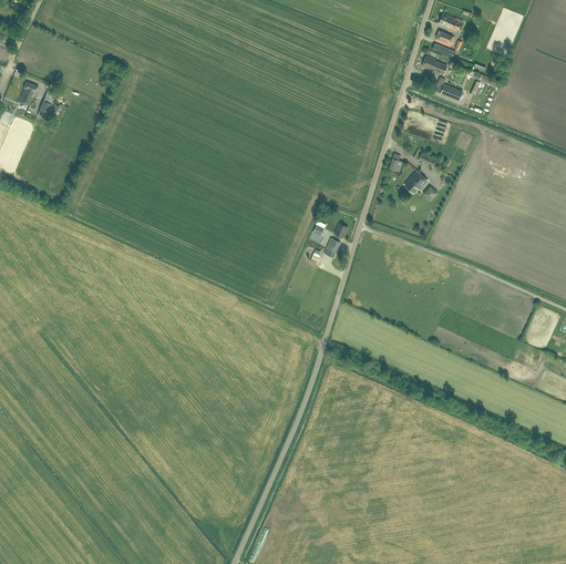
[(0,12),(1,13),(10,17),(13,8),(0,2),(0,12)]
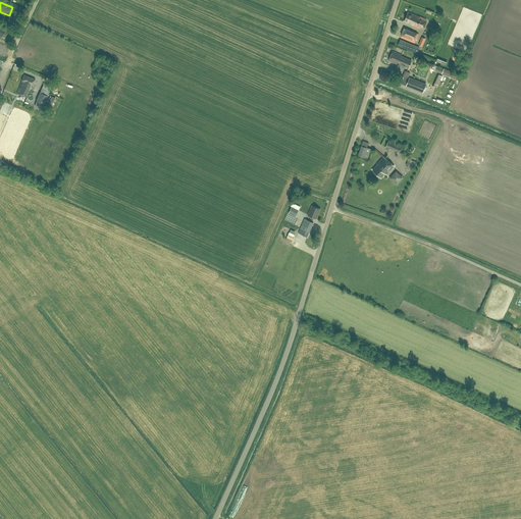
[(418,13),(407,9),(403,18),(412,21),(412,22),(419,26),(420,23),(423,24),(425,18),(422,17),(423,15),(419,13),(418,13)]
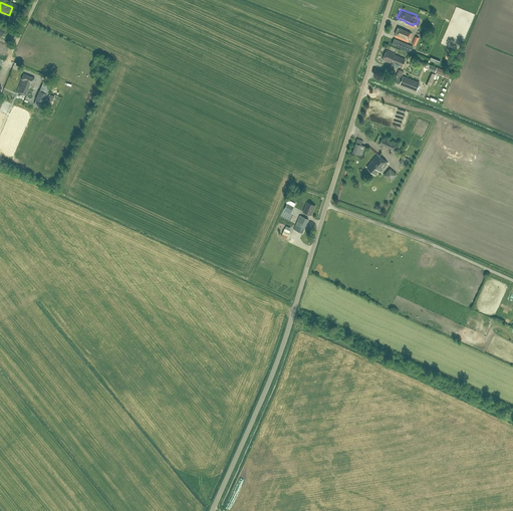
[(411,30),(397,25),(393,34),(407,39),(411,30)]
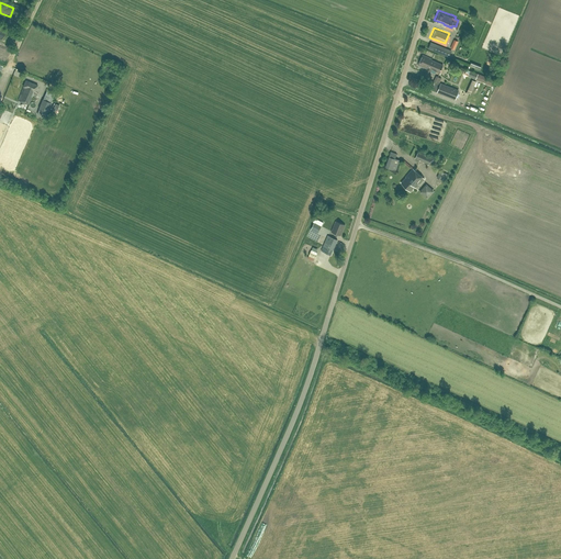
[(450,47),(429,38),(427,45),(448,54),(450,47)]
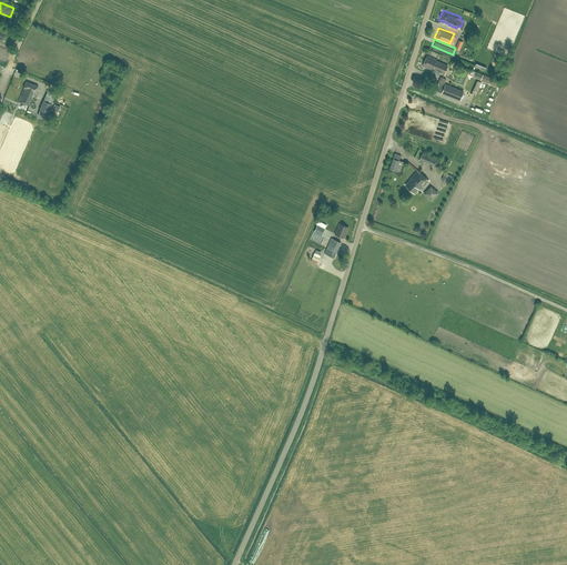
[(429,67),(429,69),(434,71),(435,68),(443,70),(446,62),(435,57),(435,56),(426,52),(422,62),(429,67)]
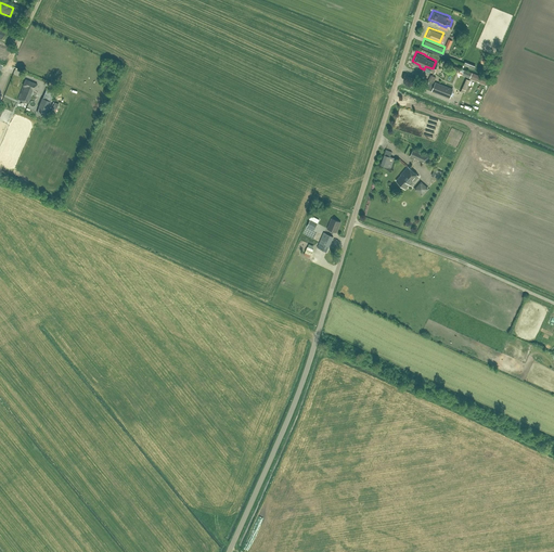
[(462,67),(460,66),(458,71),(461,72),(461,73),(468,76),(469,75),(473,76),(474,72),(471,71),(471,69),(463,66),(462,67)]
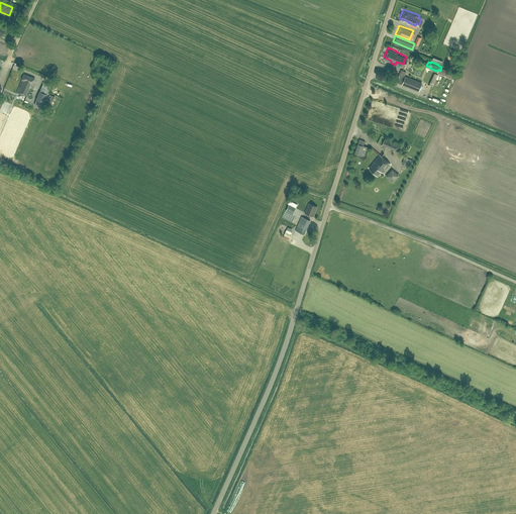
[(405,69),(400,67),(395,80),(417,89),(421,81),(404,74),(404,75),(403,74),(405,69)]
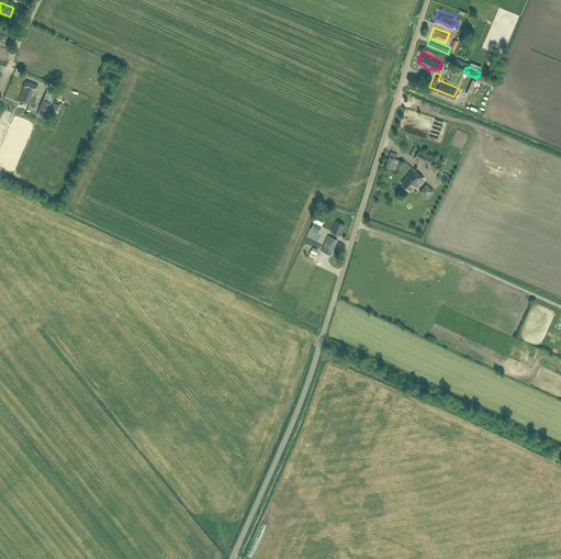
[(477,87),(479,79),(472,76),(467,89),(471,91),(473,86),(477,87)]
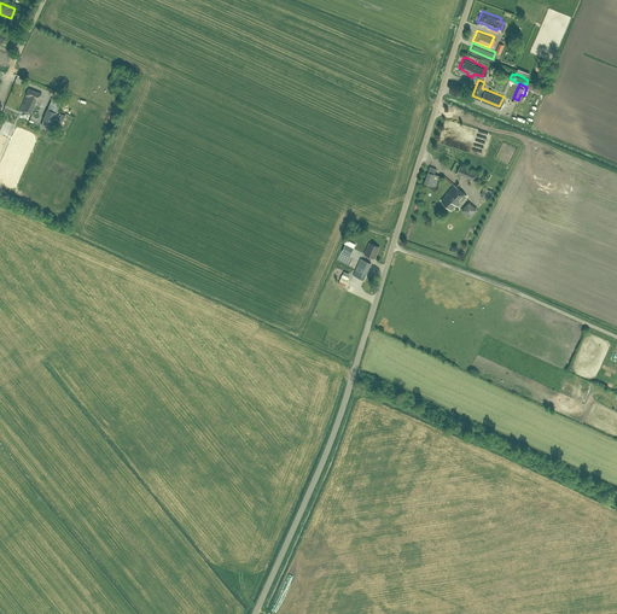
[(41,91),(28,85),(24,92),(25,92),(18,107),(30,112),(36,97),(38,98),(41,91)]
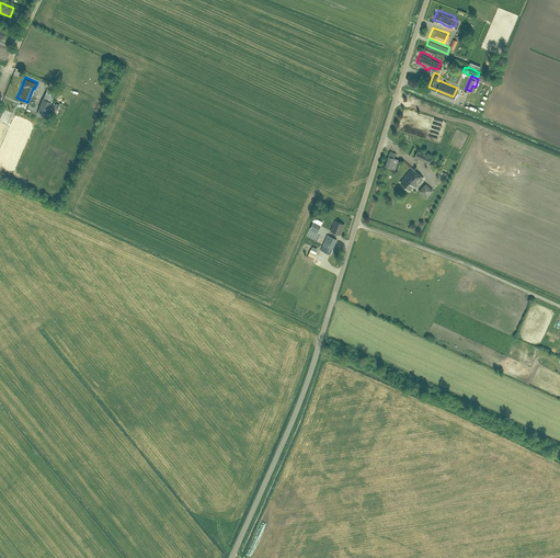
[(42,97),(37,105),(46,109),(49,100),(42,97)]
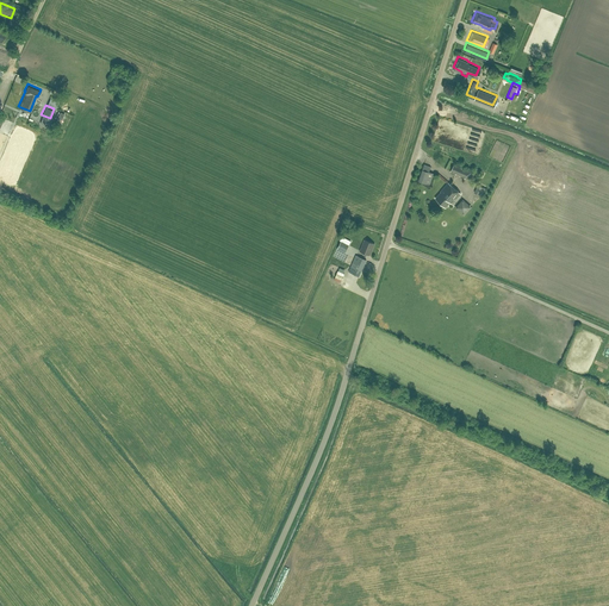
[(430,163),(423,161),(417,177),(429,182),(433,170),(428,169),(430,163)]
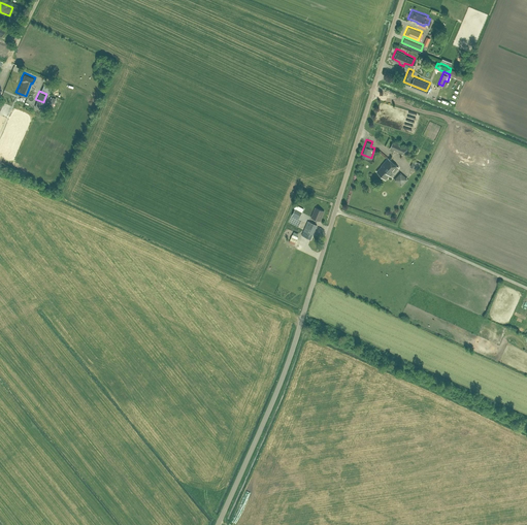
[(407,145),(392,139),(389,146),(393,149),(393,148),(397,150),(396,151),(401,153),(401,152),(404,153),(407,145)]
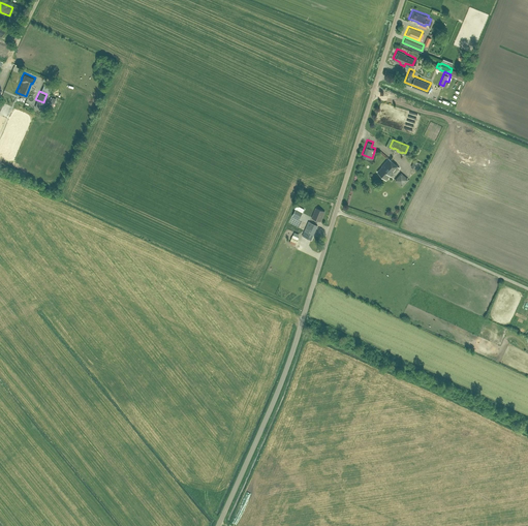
[(399,165),(387,156),(380,163),(381,164),(376,169),(385,177),(390,173),(391,174),(399,165)]
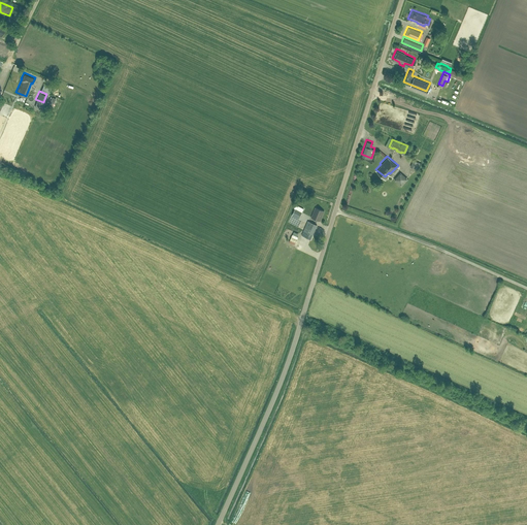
[(401,182),(407,175),(400,170),(395,176),(401,182)]
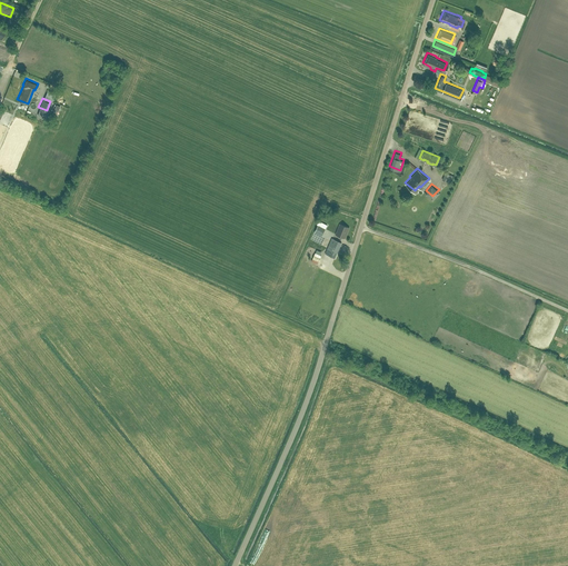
[(348,225),(338,220),(335,231),(344,235),(348,225)]
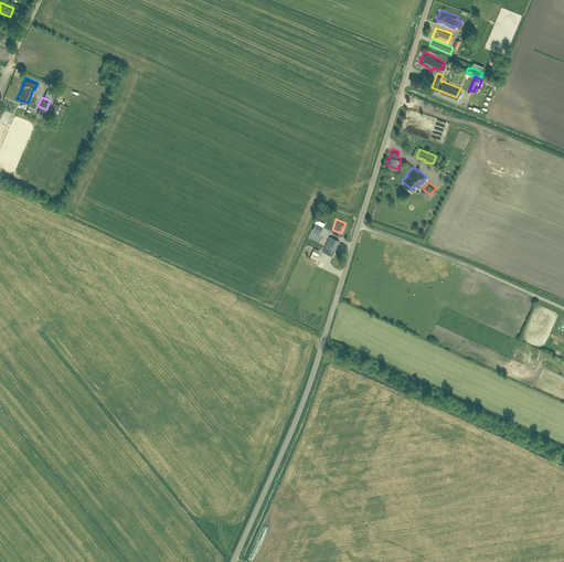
[(338,239),(329,234),(325,244),(333,248),(338,239)]
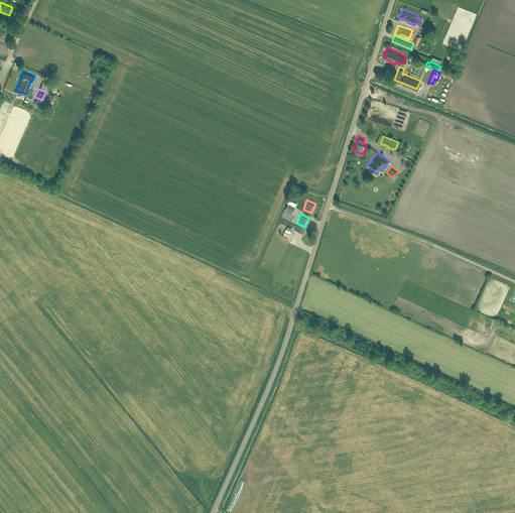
[(295,223),(293,229),(299,232),(301,226),(295,223)]
